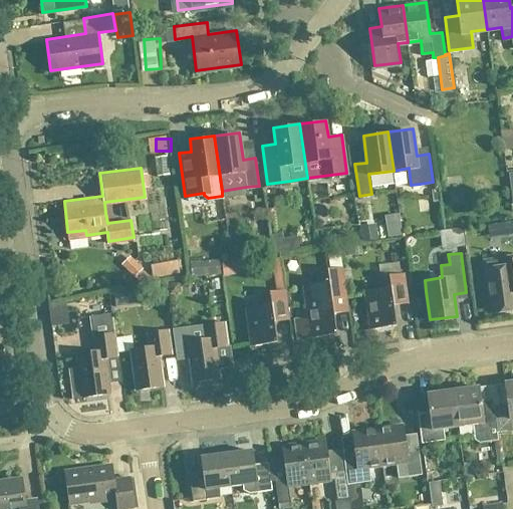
[(512,255),(483,260),(484,268),(490,311),(512,307),(512,255)]
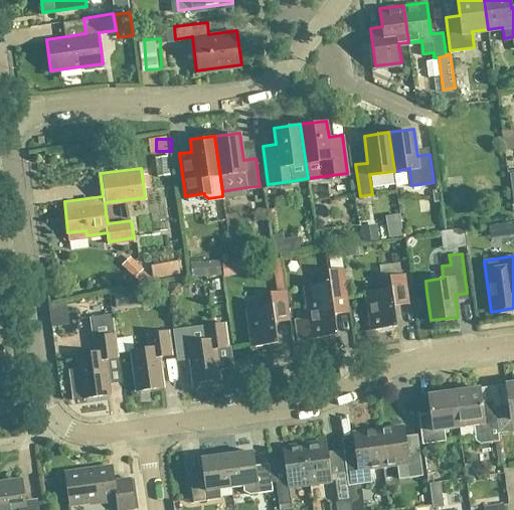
[(157,266),(160,279),(185,274),(183,261),(157,266)]
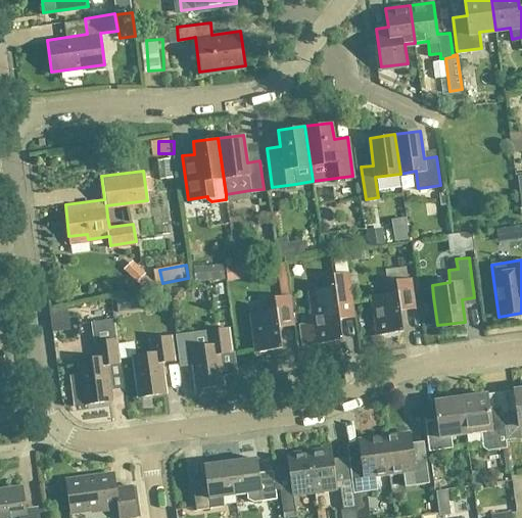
[(231,279),(249,279),(250,267),(231,267),(231,279)]
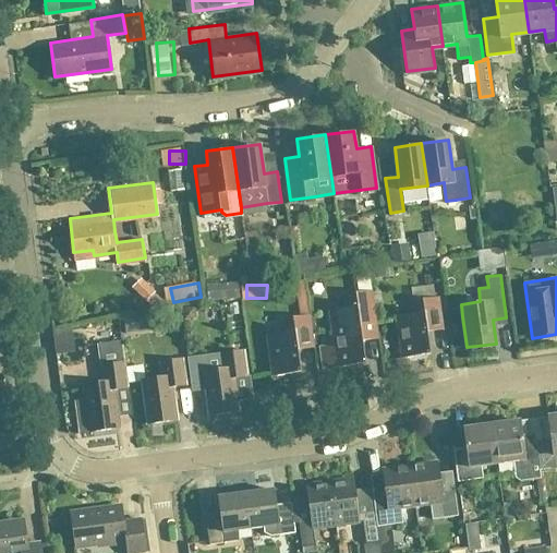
[(365,361),(362,339),(378,337),(371,289),(344,292),(347,305),(329,309),(337,365),(365,361)]
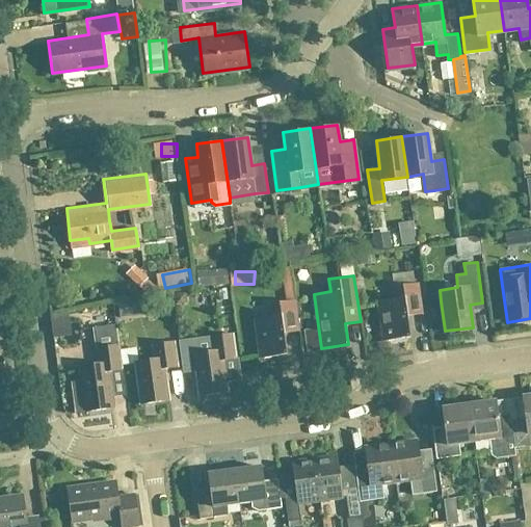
[(422,312),(418,282),(393,285),(395,297),(377,299),(382,340),(409,336),(407,314),(422,312)]
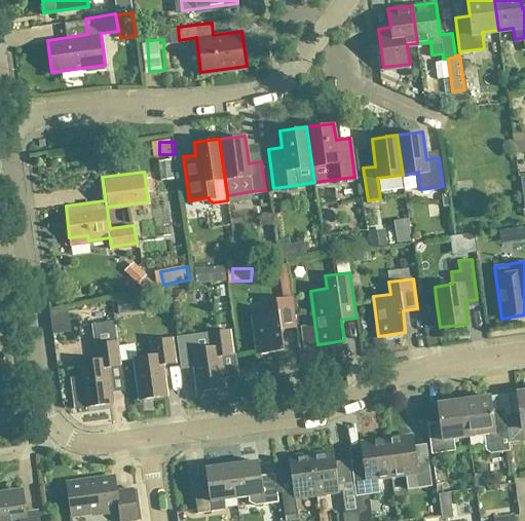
[(284,349),(280,328),(295,326),(291,295),(267,298),(268,310),(251,313),(257,352),(284,349)]
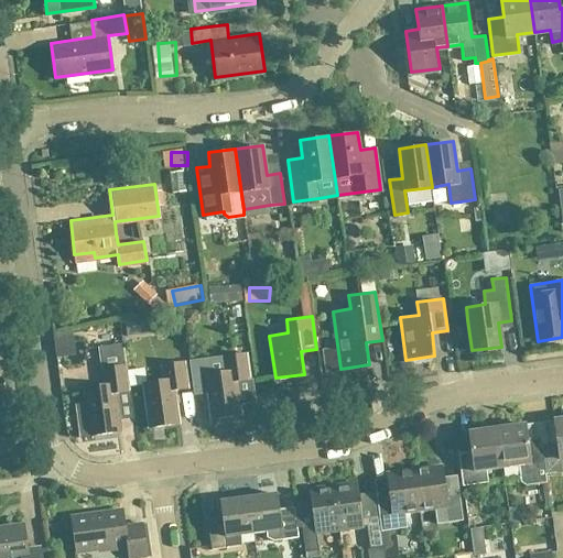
[(129,390),(126,363),(122,341),(99,345),(105,384),(84,386),(90,434),(121,429),(116,391),(129,390)]
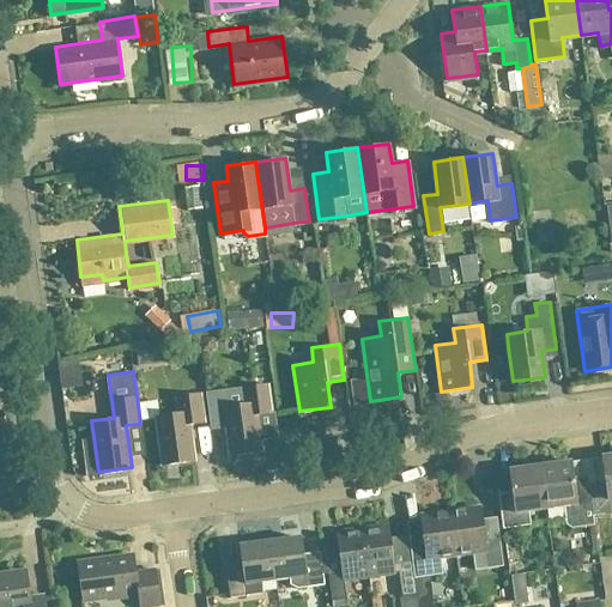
[(244,402),(223,406),(222,406),(229,454),(262,449),(258,413),(272,411),(268,382),(243,386),(244,402)]
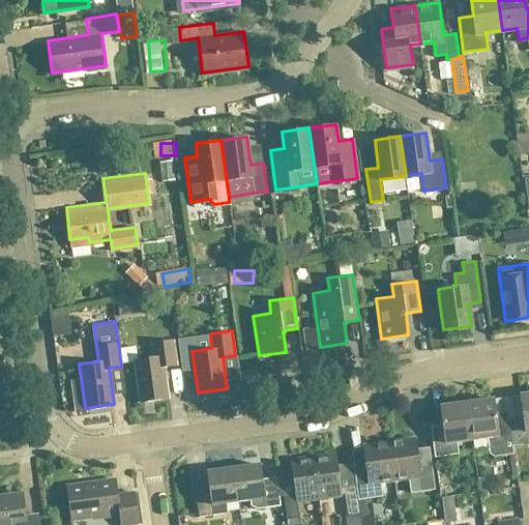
[(153,356),(134,359),(140,401),(169,397),(165,366),(177,363),(174,339),(151,342),(153,356)]
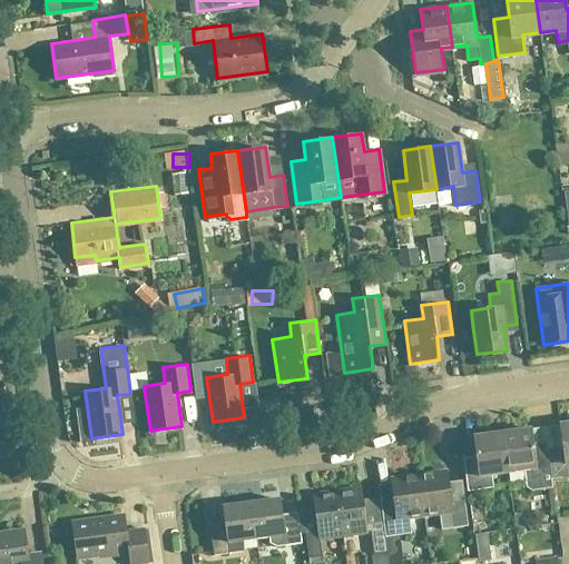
[(568,421),(559,423),(562,442),(547,444),(551,476),(568,474),(568,421)]
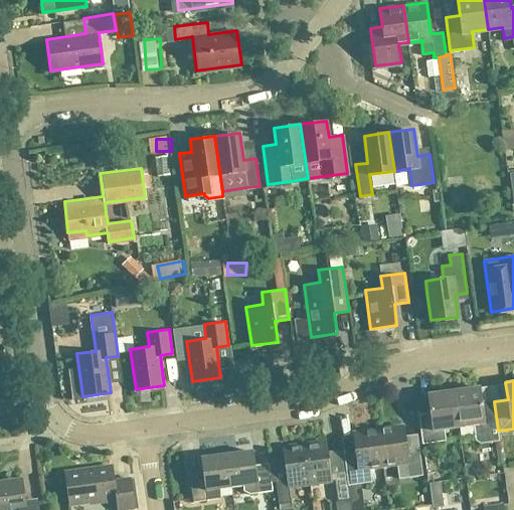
[(499,440),(498,432),(498,431),(494,401),(493,397),(482,399),(480,386),(454,389),(459,426),(474,423),(476,439),(480,443),(499,440)]
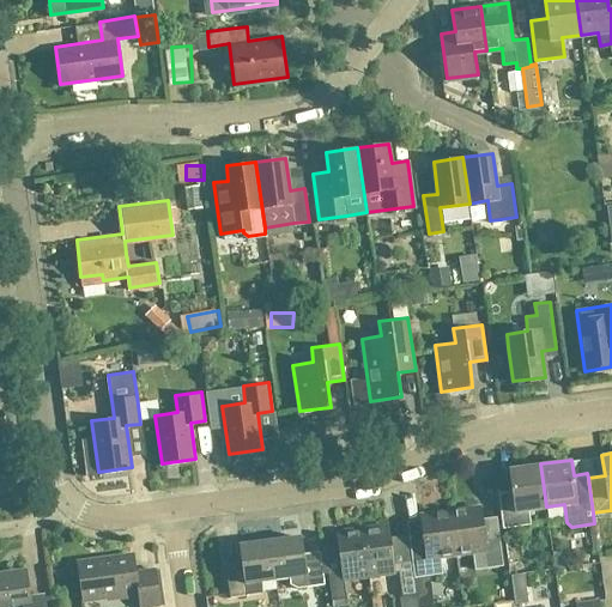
[(546,507),(540,463),(509,468),(513,490),(498,491),(503,527),(531,523),(528,509),(546,507)]
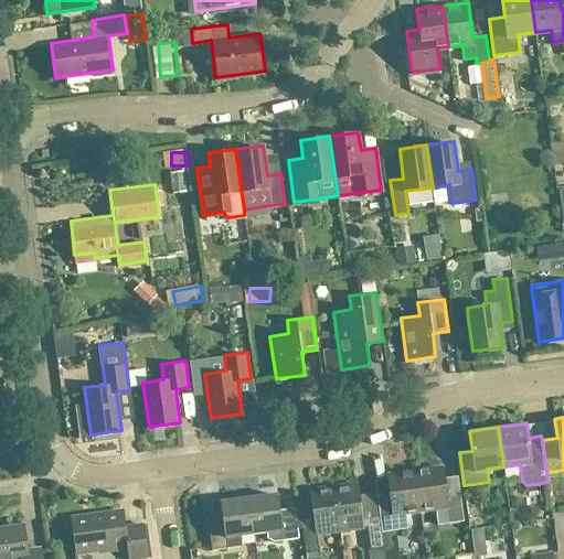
[(443,466),(415,471),(421,509),(435,507),(437,523),(464,519),(460,493),(447,495),(443,466)]
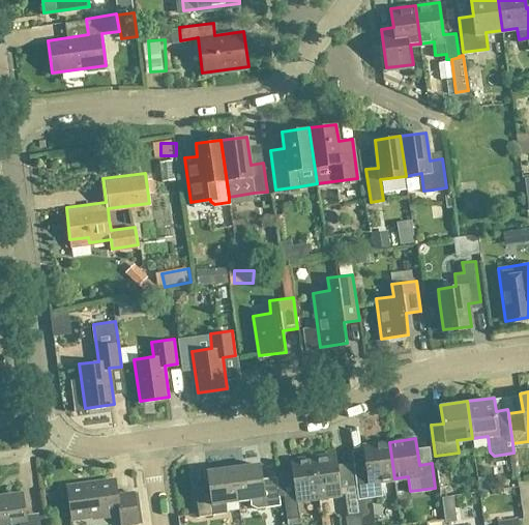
[(355,473),(357,485),(359,498),(382,495),(380,480),(394,478),(389,442),(364,445),(368,471),(355,473)]
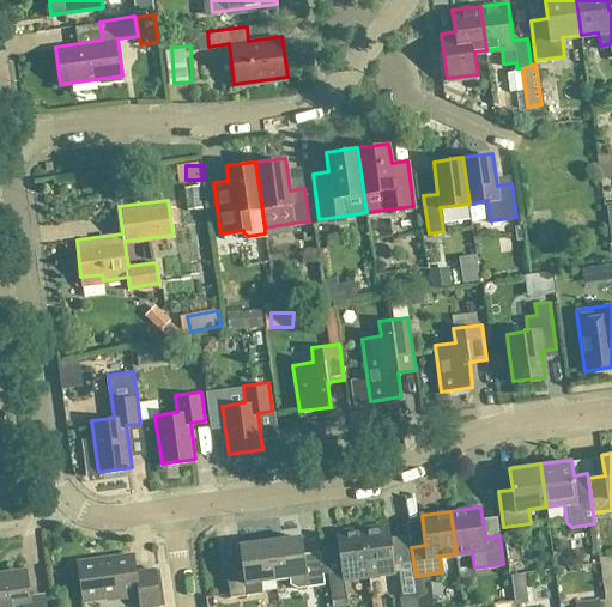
[(388,524),(363,528),(369,575),(399,570),(403,595),(418,594),(416,576),(413,560),(393,563),(388,524)]
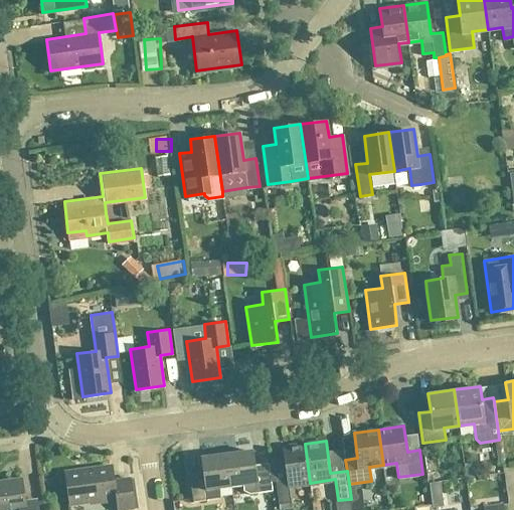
[(289,485),(310,483),(305,444),(283,447),(287,479),(276,480),(279,504),(291,502),(289,485)]
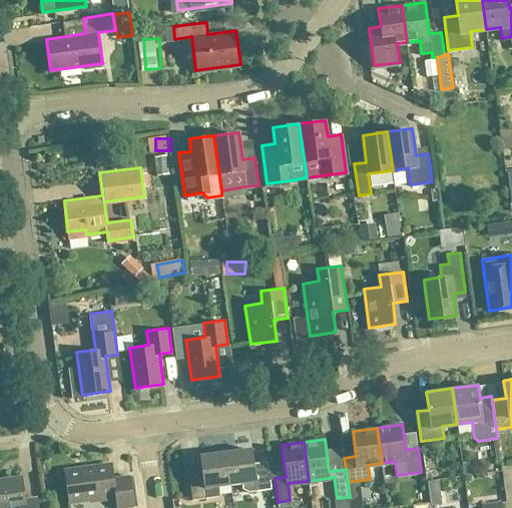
[(226,452),(230,484),(241,483),(242,488),(249,491),(258,490),(272,488),(268,461),(254,463),(252,449),(226,452)]
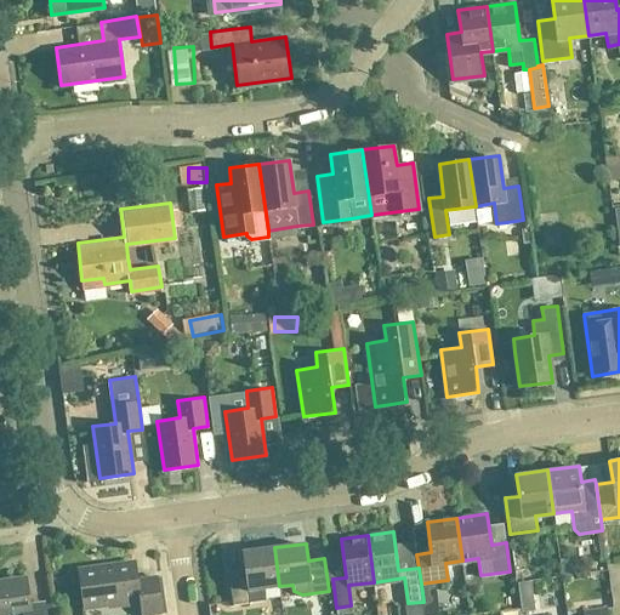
[(265,588),(279,586),(274,547),(243,552),(245,569),(228,571),(233,604),(266,599),(265,588)]
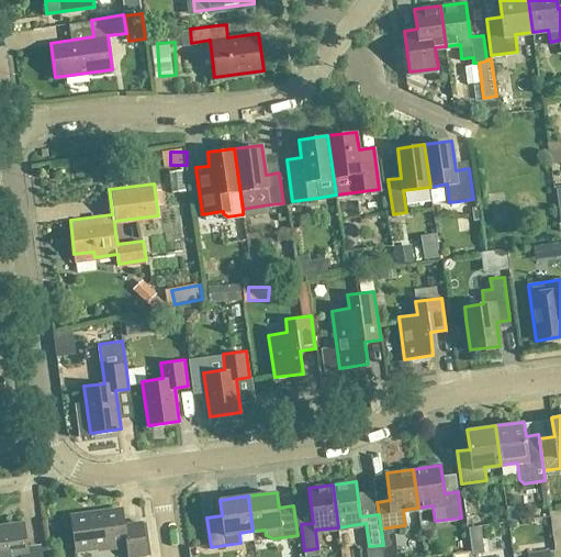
[(70,515),(76,550),(98,547),(98,549),(126,545),(128,556),(146,554),(142,521),(124,523),(122,508),(70,515)]
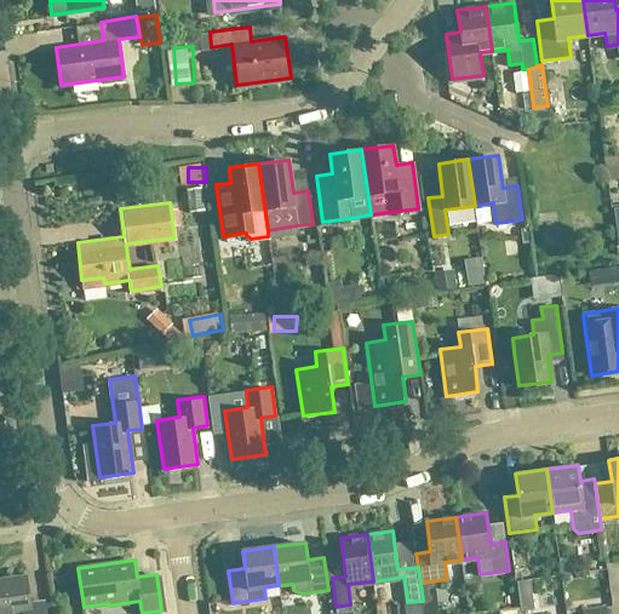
[(0,584),(0,613),(45,613),(44,602),(29,604),(24,575),(5,579),(6,584),(0,584)]
